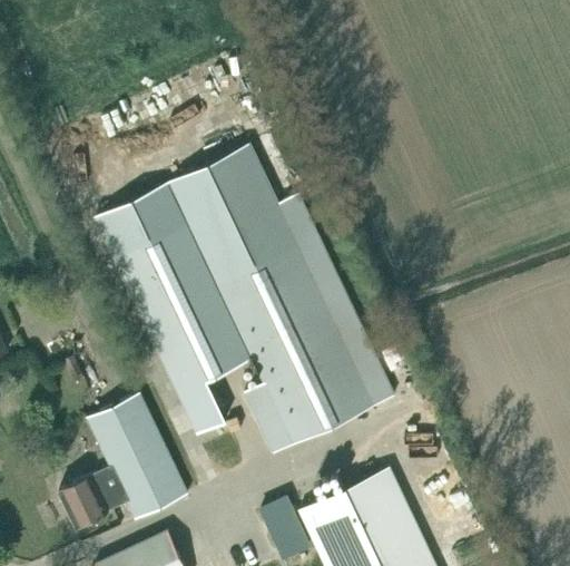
[(318,235),(217,283),(188,223),(116,257),(180,393),(253,359),(264,383),(244,393),(273,455),(394,397),(318,235)]
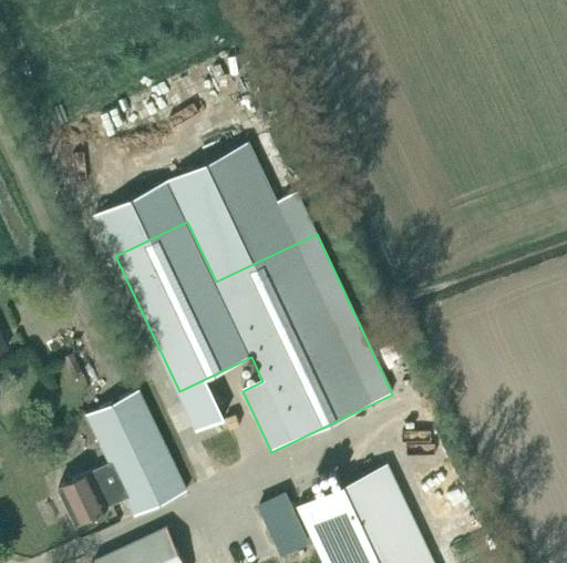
[(0,354),(9,350),(0,330),(0,354)]
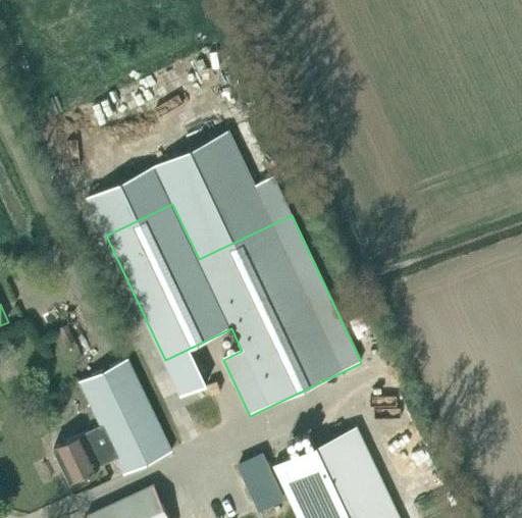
[(79,381),(98,421),(114,456),(123,476),(171,451),(126,359),(79,381)]
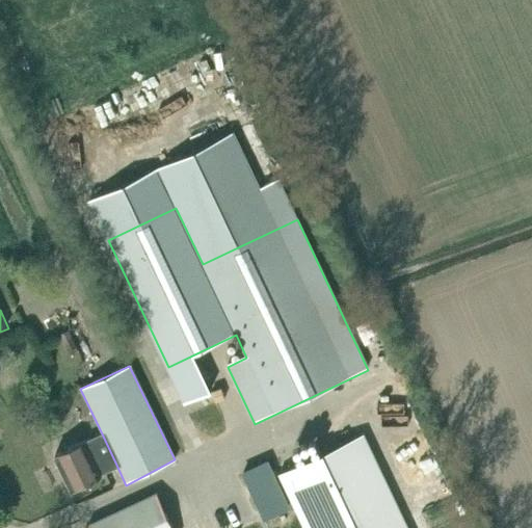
[(116,465),(100,429),(86,437),(85,447),(58,459),(74,492),(102,478),(100,472),(116,465)]
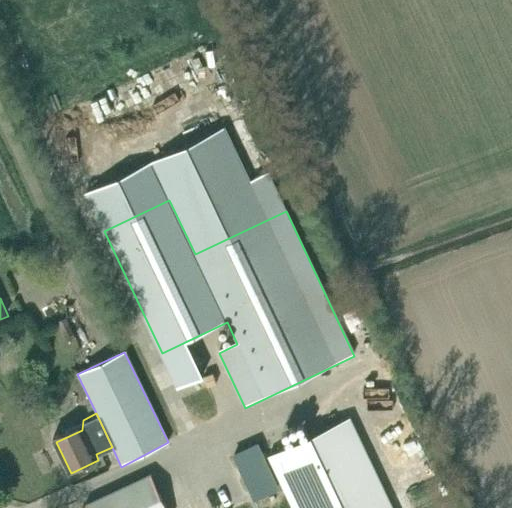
[(342,507),(310,439),(270,458),(293,507),(342,507)]
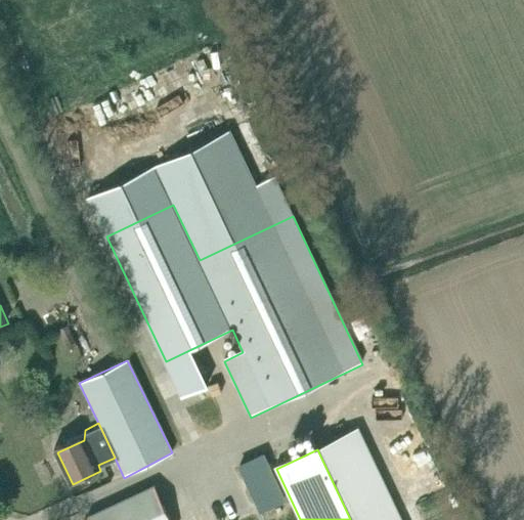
[(263,457),(238,468),(261,514),(286,502),(263,457)]
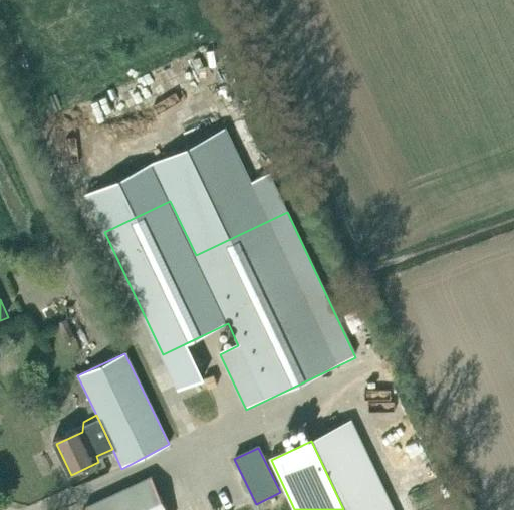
[(167,509),(152,478),(85,509),(167,509)]
